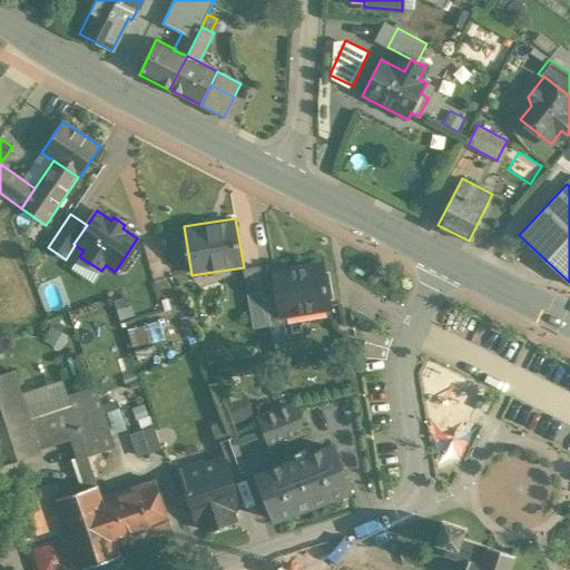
[(367,265),(359,261),(354,272),(363,276),(367,265)]
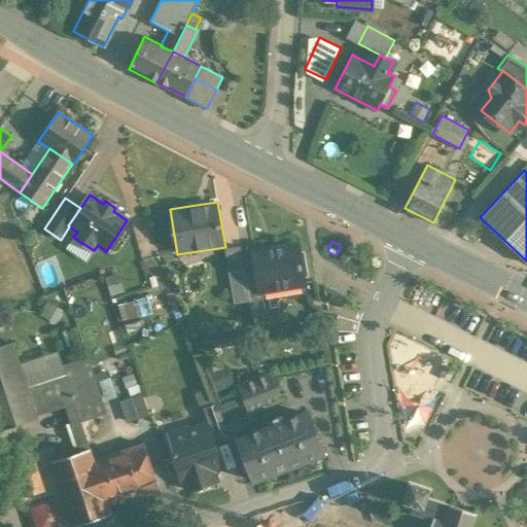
[(296,246),(268,250),(268,249),(253,252),(256,273),(257,273),(260,290),(261,290),(278,287),(279,288),(305,284),(297,245),(296,245),(296,246)]
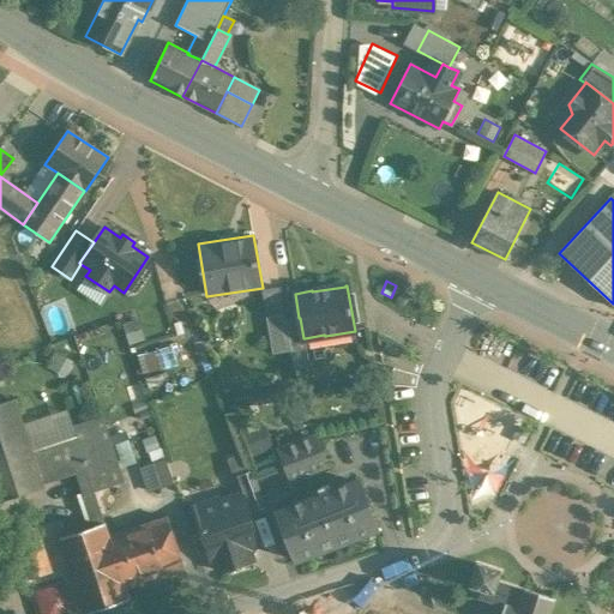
[(266,318),(284,315),(280,287),(262,290),(263,301),(266,318)]
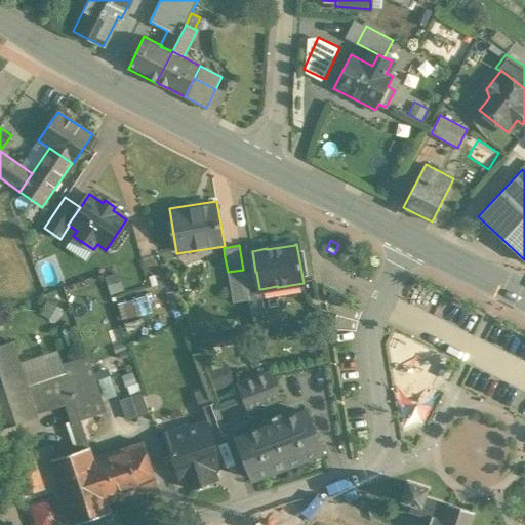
[(352,257),(354,252),(346,248),(344,252),(352,257)]
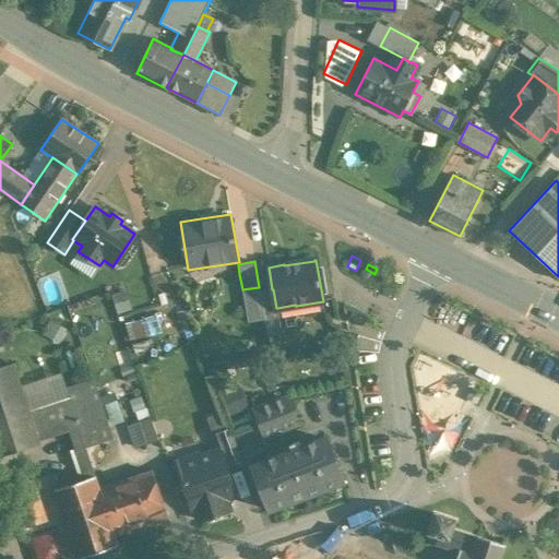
[(263,318),(259,292),(259,287),(242,289),(248,320),(263,318)]
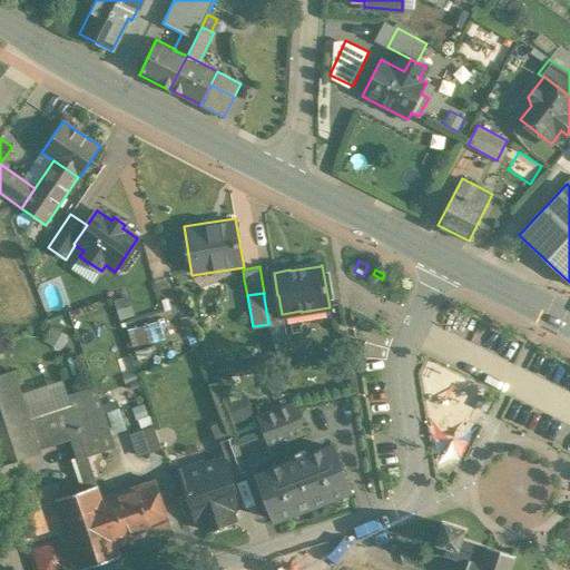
[(136,316),(128,294),(111,301),(119,322),(136,316)]
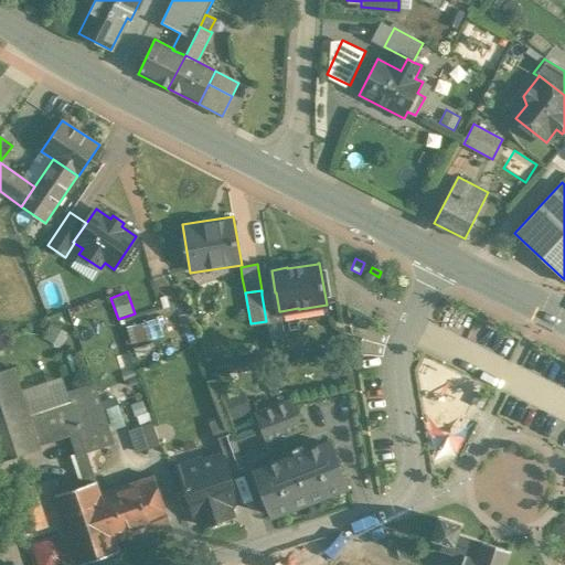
[(276,292),(275,292),(262,295),(266,321),(267,327),(283,324),(280,311),(279,311),(276,292)]
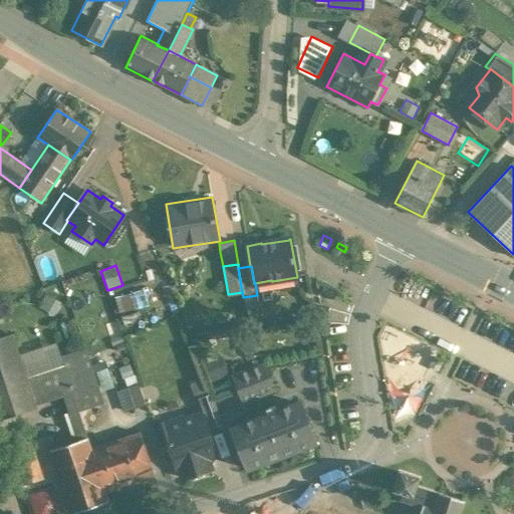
[(55,315),(61,302),(45,294),(39,307),(55,315)]
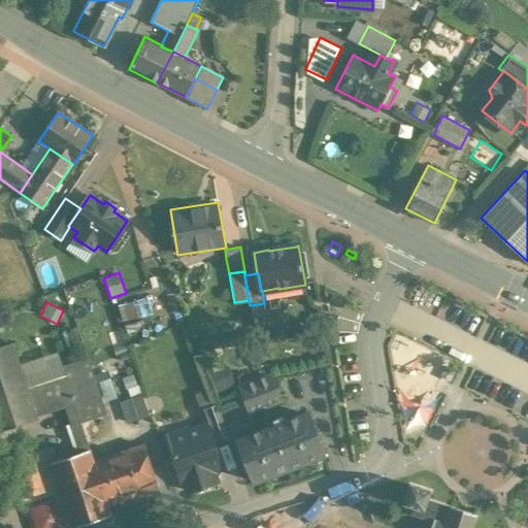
[(11,343),(0,347),(0,431),(37,420),(35,415),(27,387),(11,343)]
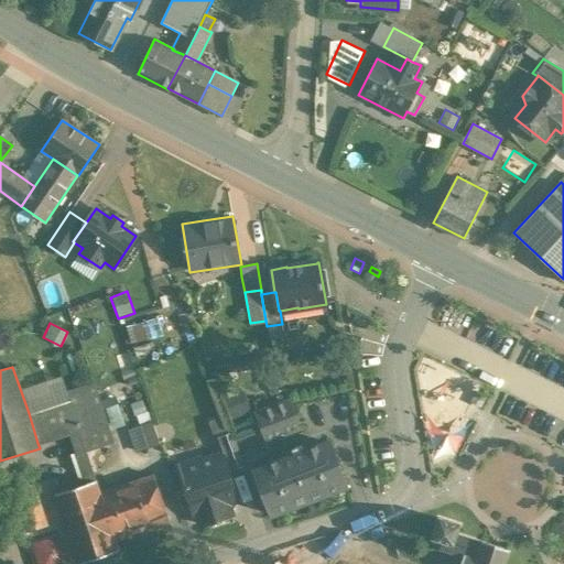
[(115,369),(118,382),(127,380),(123,367),(115,369)]
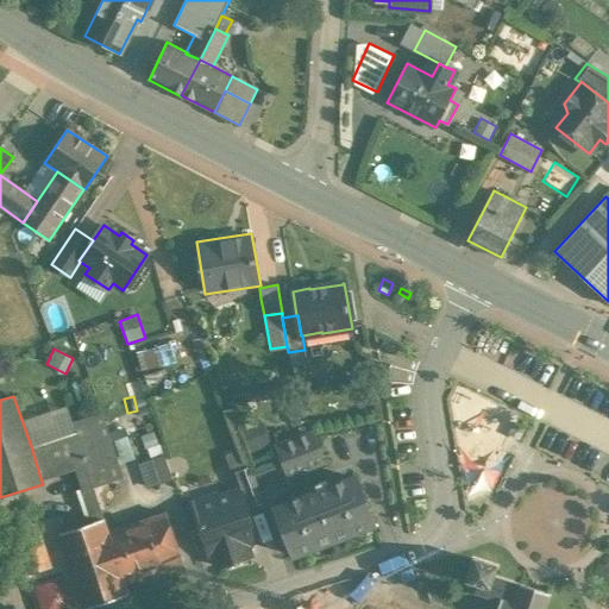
[(71,422),(75,432),(86,464),(93,487),(123,477),(119,464),(112,441),(101,412),(71,422)]
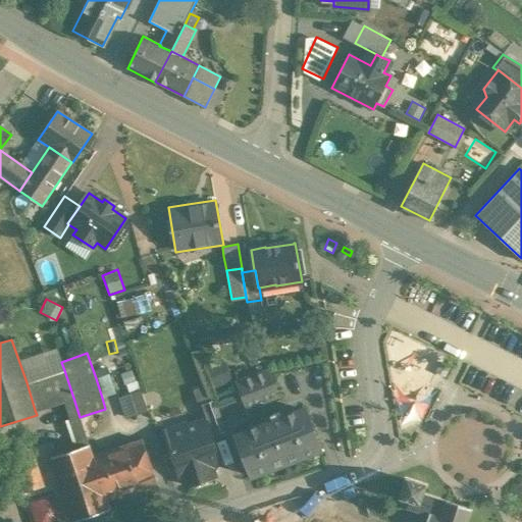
[(215,387),(232,381),(225,360),(208,366),(215,387)]
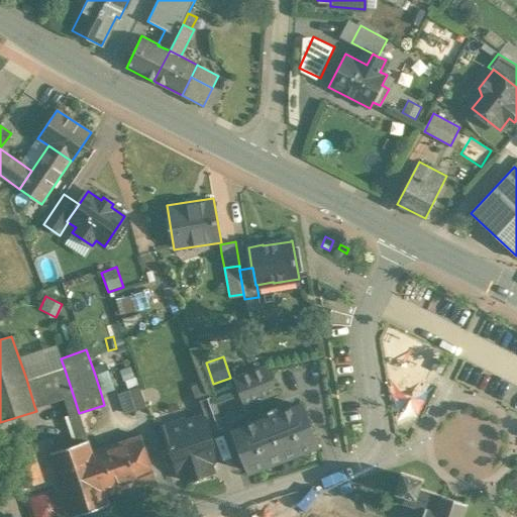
[(447,364),(436,357),(431,369),(442,375),(447,364)]
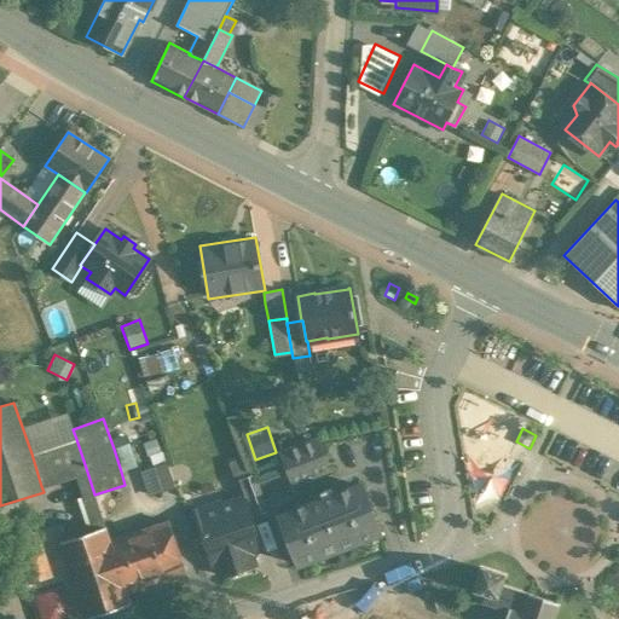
[(306,444),(301,432),(289,437),(294,449),(282,453),(287,468),(294,484),(330,470),(318,440),(306,444)]
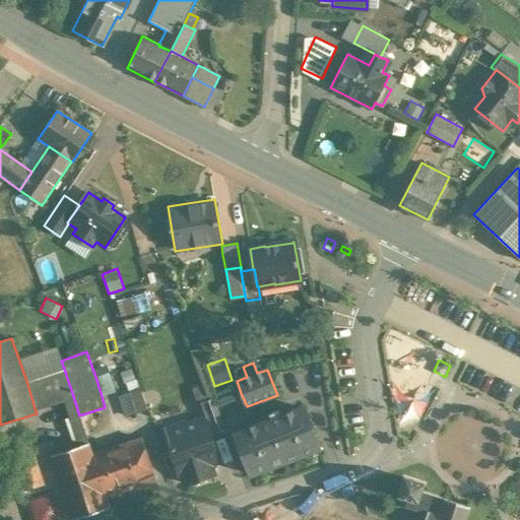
[(131,368),(121,372),(125,384),(135,380),(131,368)]
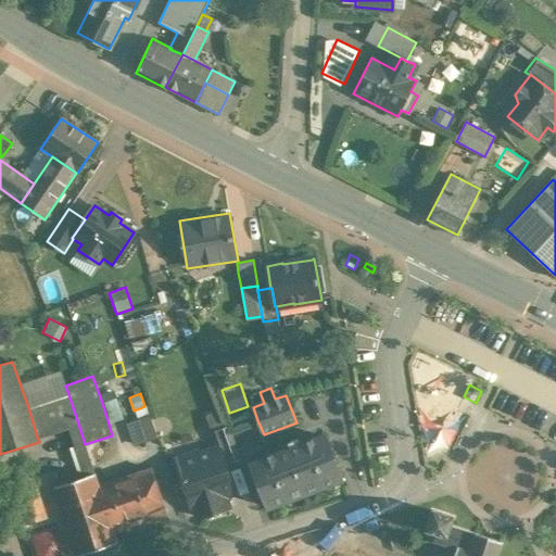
[(68,394),(28,407),(37,437),(78,424),(68,394)]
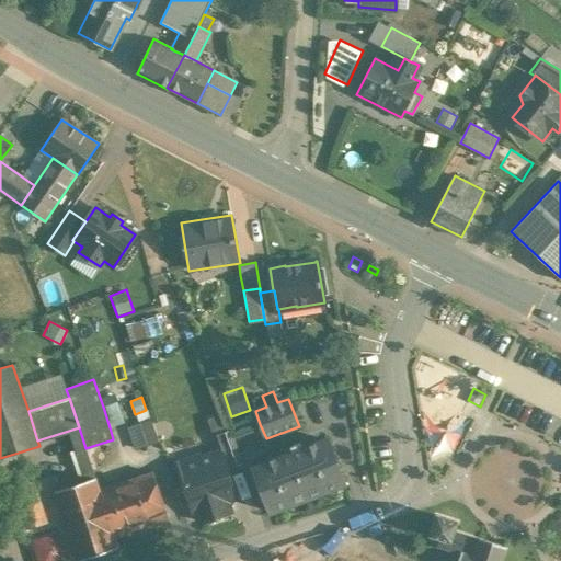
[(103,407),(110,427),(123,423),(116,402),(103,407)]
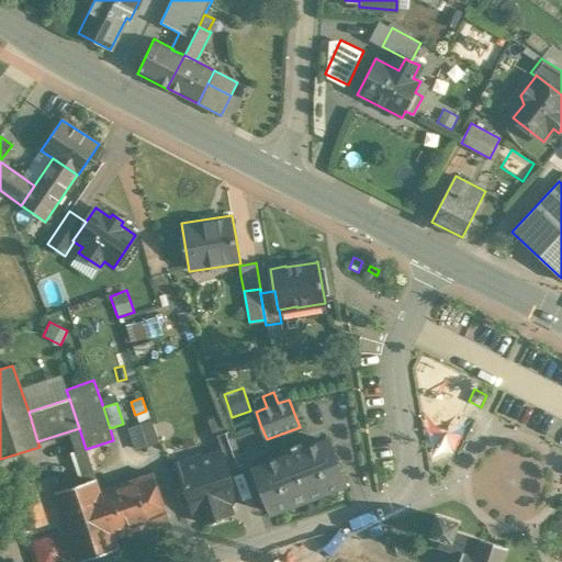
[(152,419),(148,411),(135,415),(139,424),(152,419)]
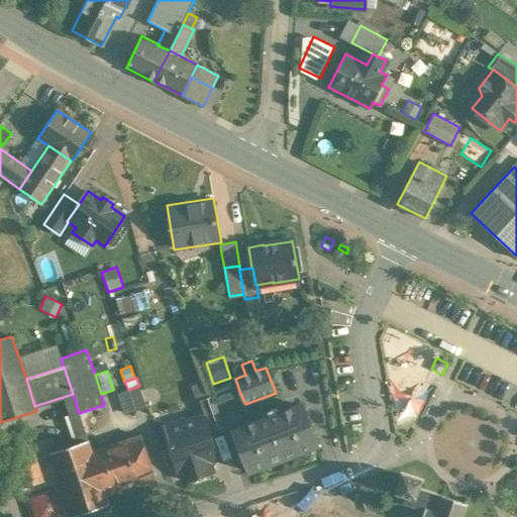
[(139,386),(128,390),(135,411),(146,407),(139,386)]
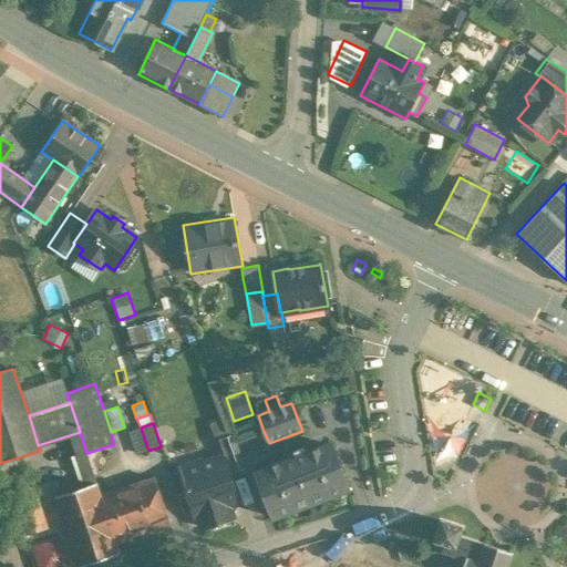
[(244,473),(229,432),(215,437),(222,457),(223,457),(229,477),(244,473)]
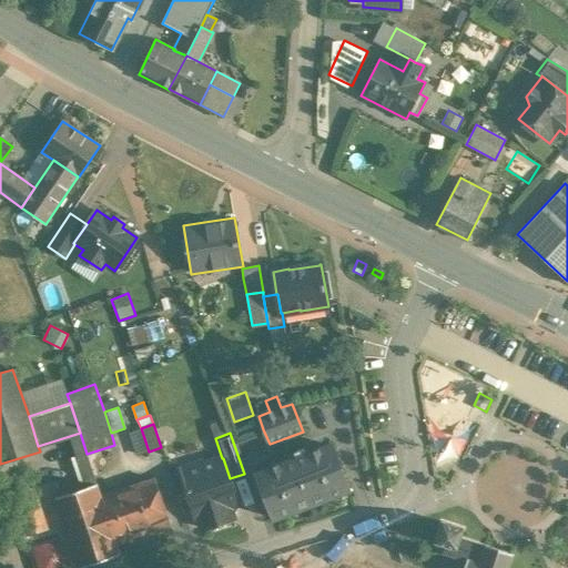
[(332,445),(256,474),(273,517),(348,488),(332,445)]
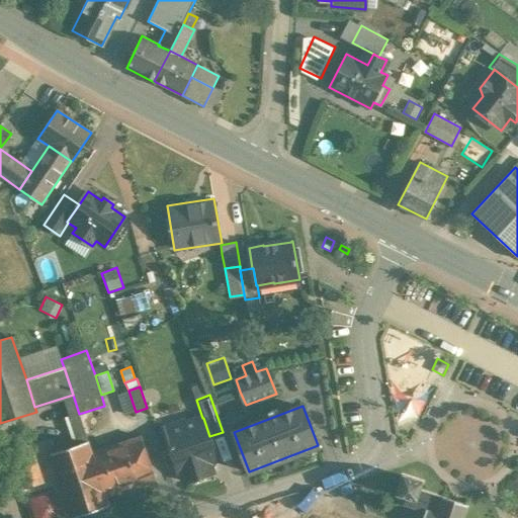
[(202,418),(185,424),(184,421),(164,427),(179,471),(181,471),(184,481),(204,475),(209,464),(208,462),(218,459),(209,436),(203,418),(202,418)]
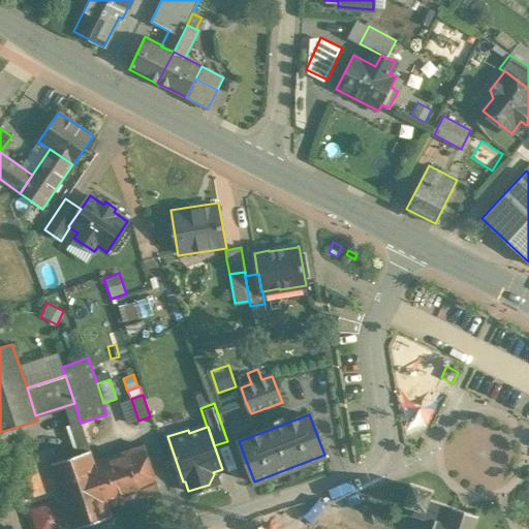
[(145,445),(94,462),(107,504),(158,488),(145,445)]
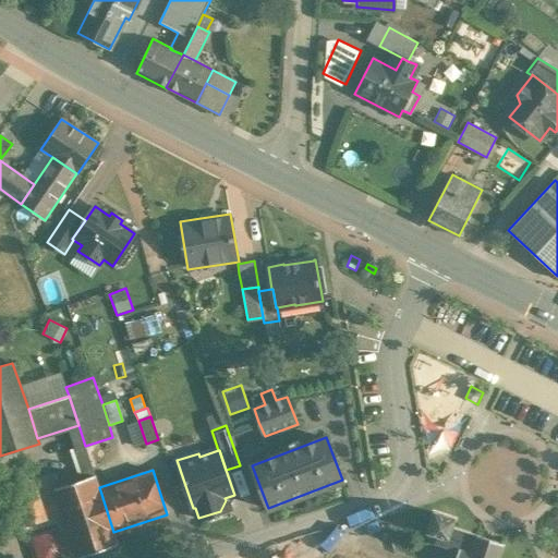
[(95,475),(56,488),(50,472),(11,485),(25,526),(47,519),(46,518),(62,512),(77,557),(118,545),(113,532),(99,487),(95,475)]
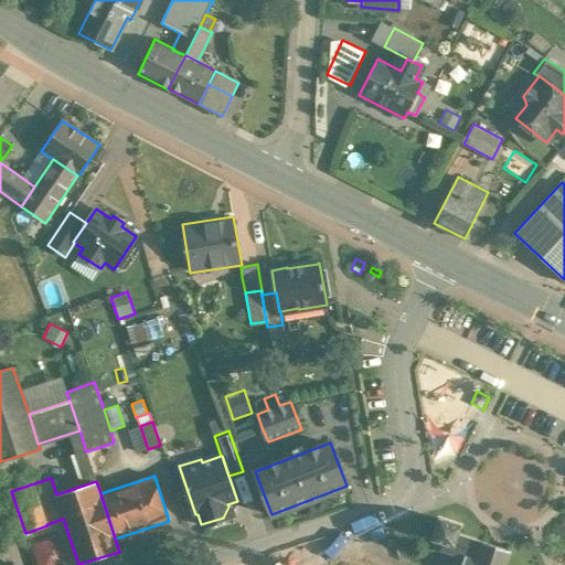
[(504,564),(509,551),(482,543),(457,535),(460,525),(439,519),(433,540),(441,542),(439,551),(443,552),(464,558),(461,564),(504,564)]
